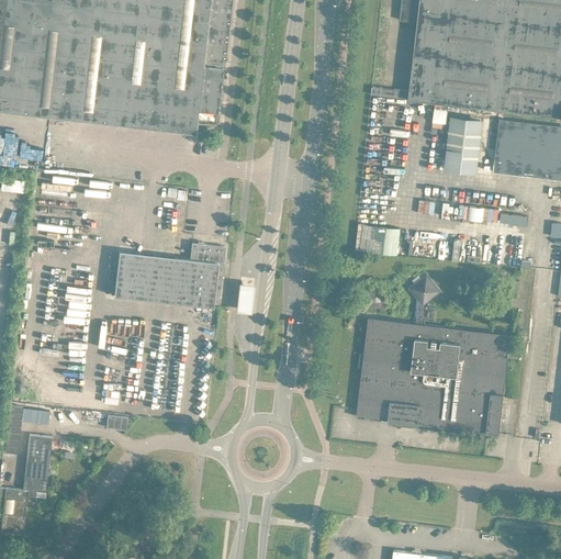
[(197,121),(200,121),(217,123),(231,0),(0,0),(0,111),(194,134),(197,121)]
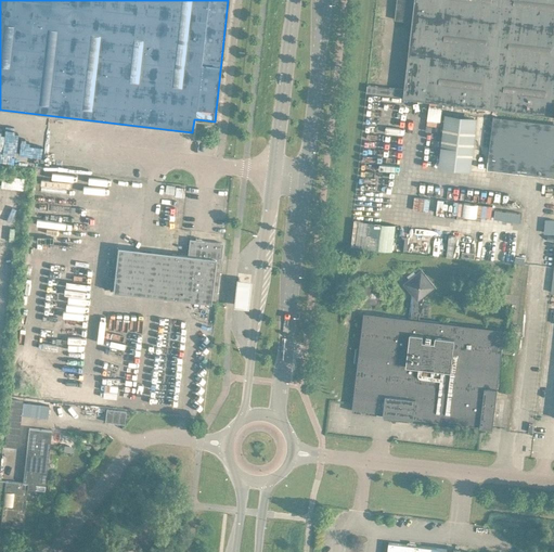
[(365,94),(553,116),(553,0),(396,0),(394,21),(411,23),(403,91),(366,87),(365,94)]
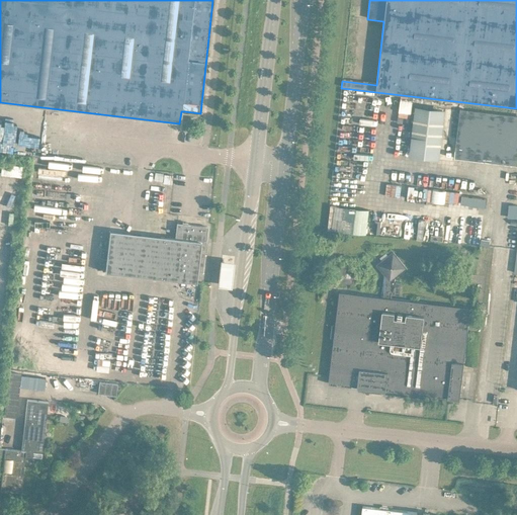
[(516,116),(458,110),(453,159),(516,167),(516,162),(516,116)]
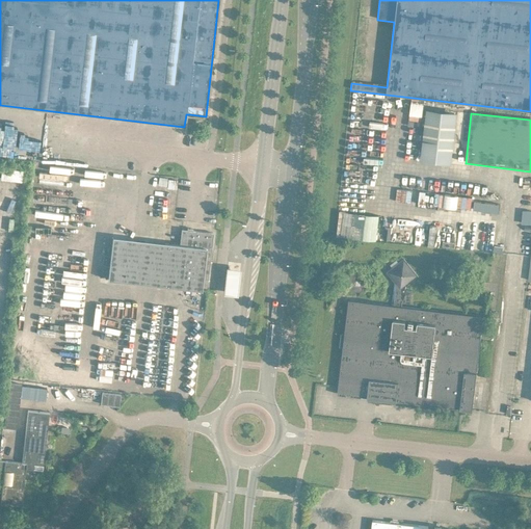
[(1,169),(0,179),(21,181),(22,172),(1,169)]
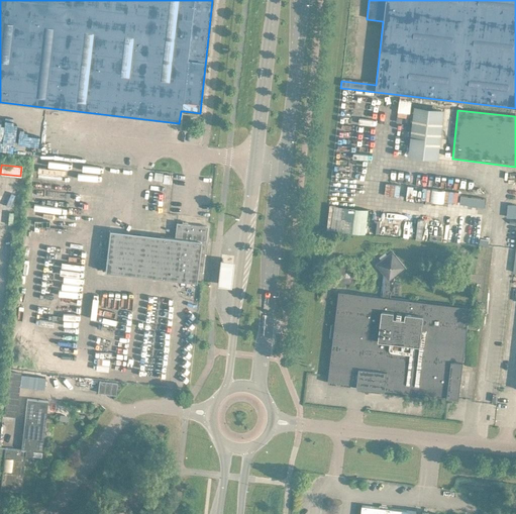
[(196,272),(202,273),(207,227),(186,225),(187,223),(182,223),(182,225),(176,224),(175,238),(109,231),(104,273),(195,283),(196,272)]
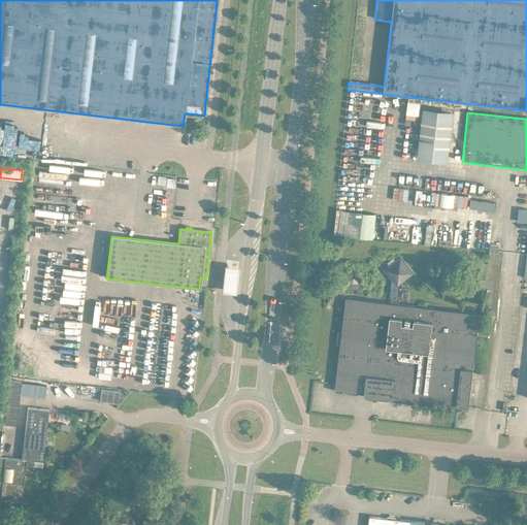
[(389,398),(468,407),(479,315),(397,305),(398,300),(400,301),(405,302),(407,290),(399,289),(400,285),(413,274),(400,259),(384,271),(393,282),(390,304),(344,299),(334,392),(372,396),(372,400),(388,402),(389,398)]
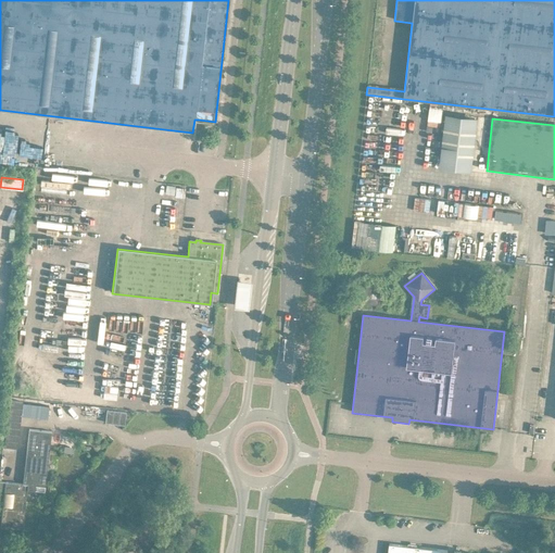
[(251,284),(236,283),(232,310),(248,311),(251,284)]
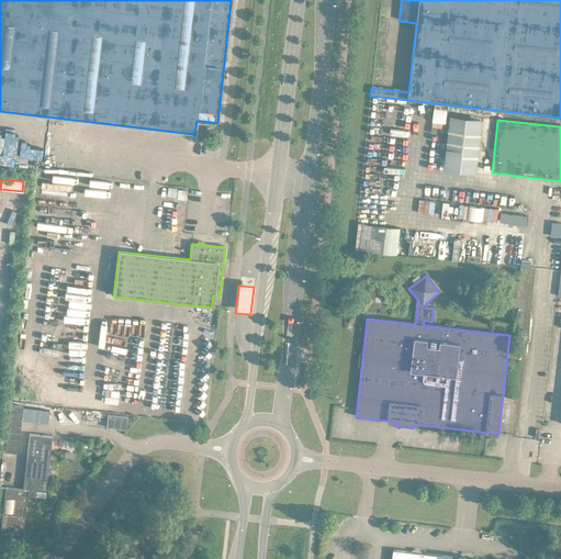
[(365,310),(385,312),(388,293),(367,290),(365,310)]
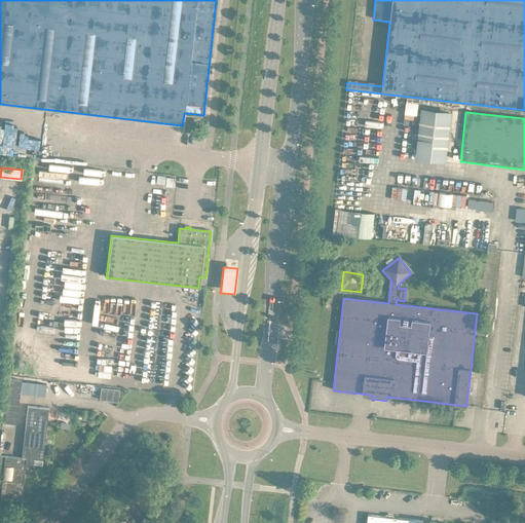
[(8,380),(3,423),(15,425),(21,382),(8,380)]
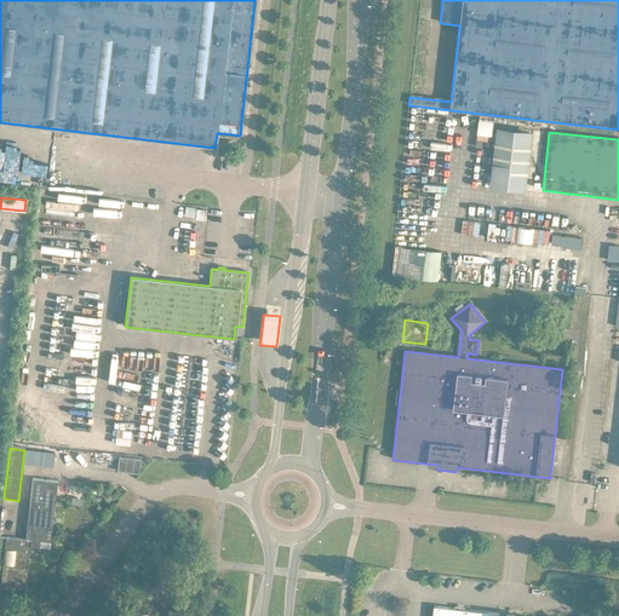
[(119,458),(116,472),(138,475),(141,460),(119,458)]
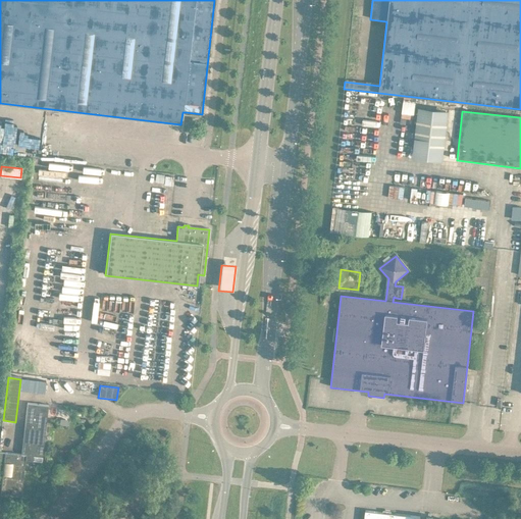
[(1,484),(0,496),(21,498),(25,461),(33,462),(42,463),(42,457),(48,406),(27,404),(21,456),(5,454),(2,477),(1,477),(1,478),(2,478),(1,484)]
